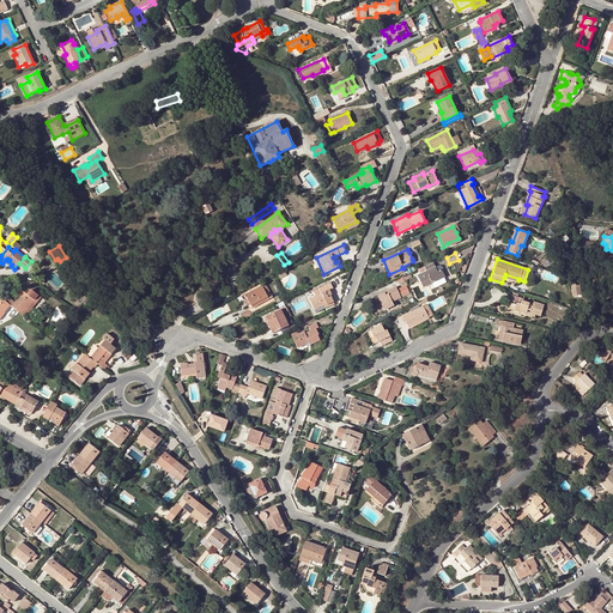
[(434,263),(431,265),(424,267),(426,271),(417,275),(423,287),(432,283),(444,278),(441,269),(437,272),(434,263)]
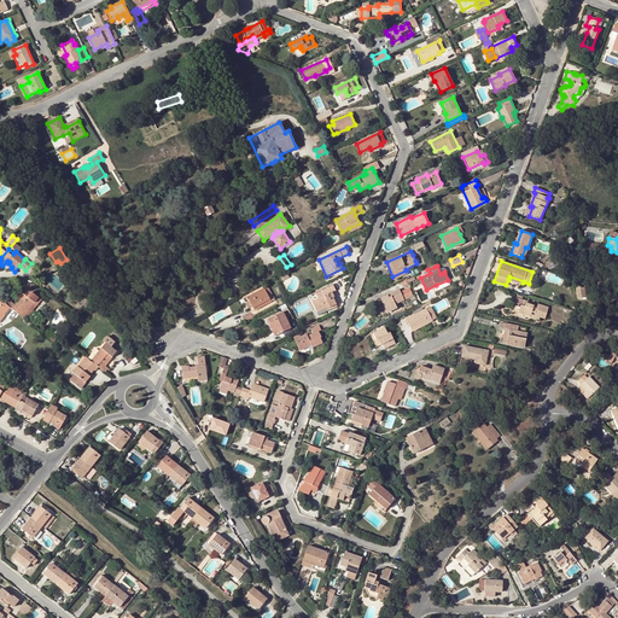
[(448,280),(436,285),(438,290),(450,284),(448,280)]
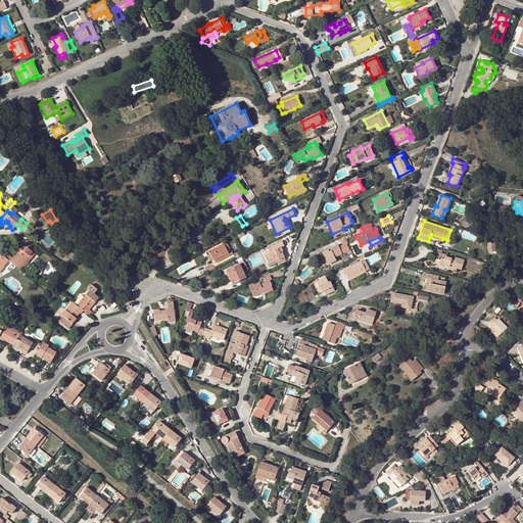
[(274,250),(269,252),(264,255),(270,267),(277,263),(277,262),(284,257),(281,252),(283,251),(281,247),(284,246),(282,241),(272,246),(274,250)]
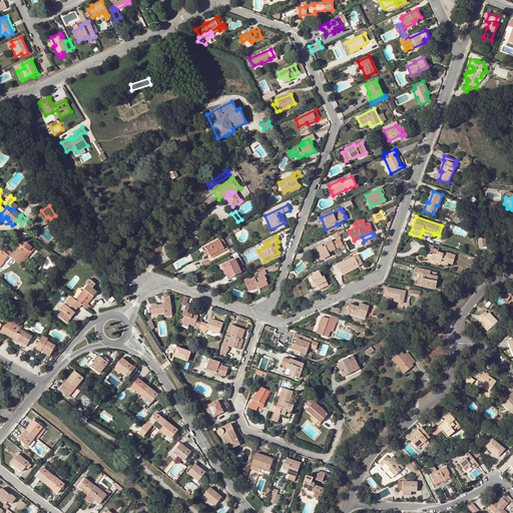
[(207,245),(204,246),(208,253),(211,258),(227,248),(224,242),(221,244),(218,239),(207,245)]
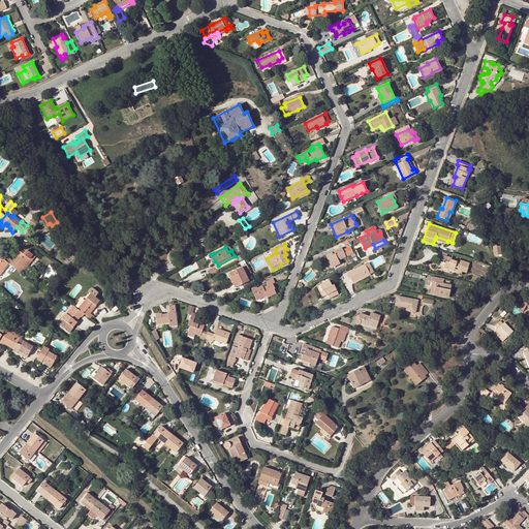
[(325,255),(327,258),(329,258),(333,267),(340,263),(338,260),(350,254),(346,248),(343,250),(341,247),(334,251),(335,253),(333,254),(332,252),(325,255)]
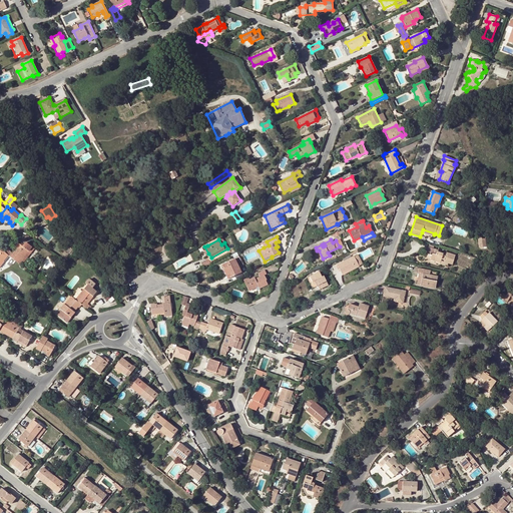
[(17,247),(10,257),(17,263),(19,265),(24,258),(32,247),(26,242),(23,246),(17,242),(15,245),(17,247)]
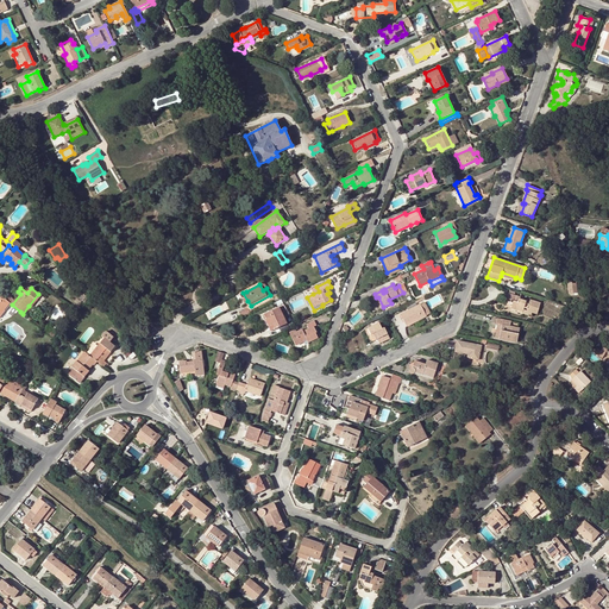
[(29,306),(23,314),(25,315),(41,295),(38,294),(29,306)]
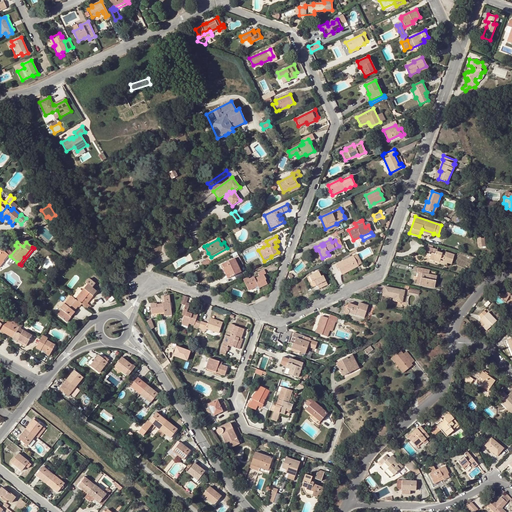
[(437,250),(427,247),(426,251),(431,253),(429,259),(446,265),(447,263),(451,264),(454,255),(445,252),(445,254),(444,255),(441,254),(442,253),(436,251),(437,250)]
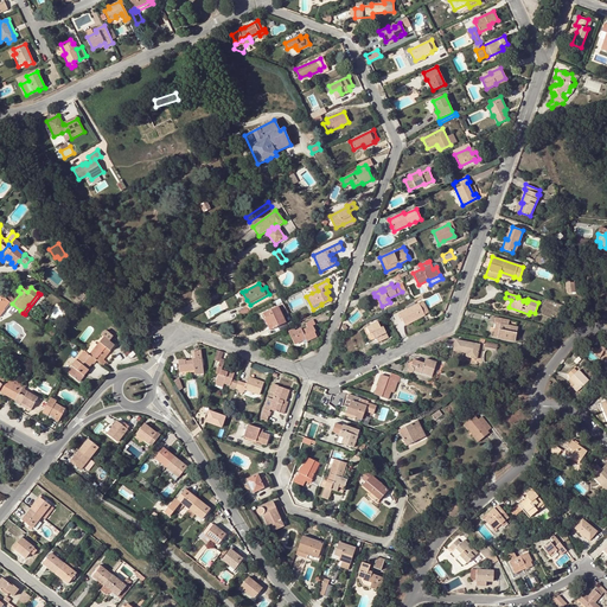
[(0,314),(5,310),(4,310),(10,302),(0,294),(0,314)]
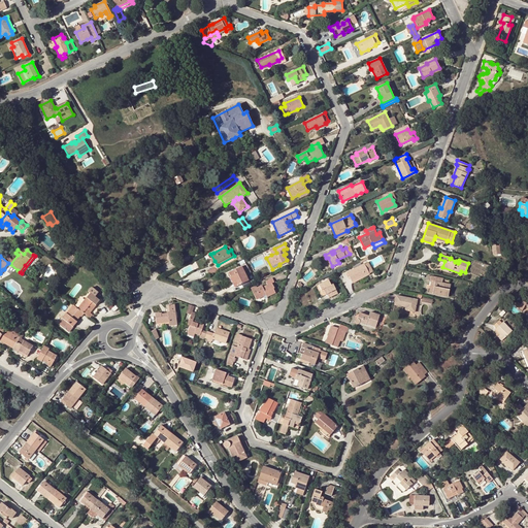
[(368,262),(364,264),(369,273),(373,271),(368,262)]
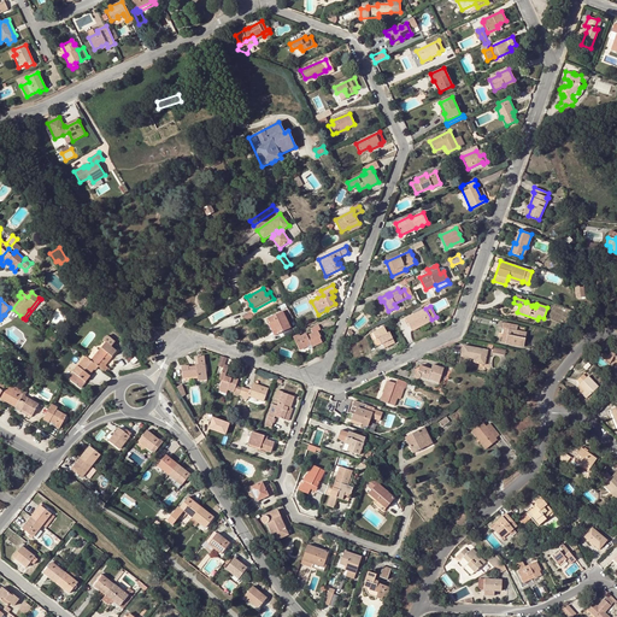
[(425,307),(406,318),(412,331),(432,321),(432,319),(425,309),(425,307)]
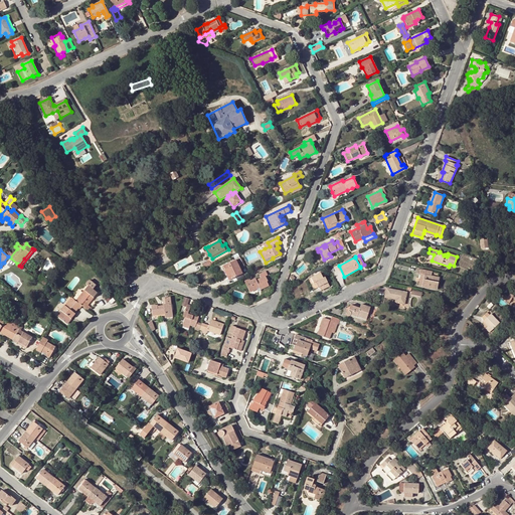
[(223,266),(225,269),(227,268),(232,278),(242,274),(235,260),(223,266)]
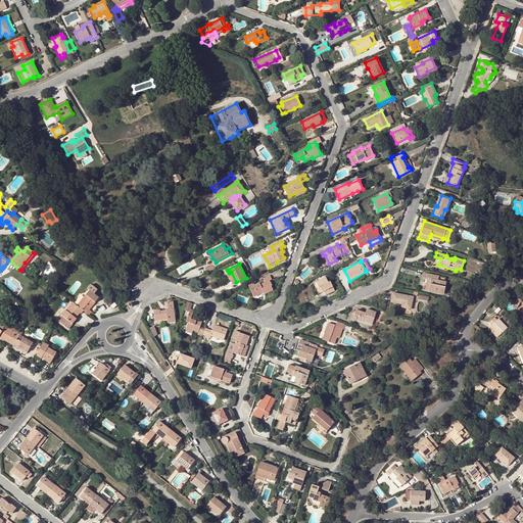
[(233,284),(236,282),(231,272),(229,273),(228,274),(233,284)]
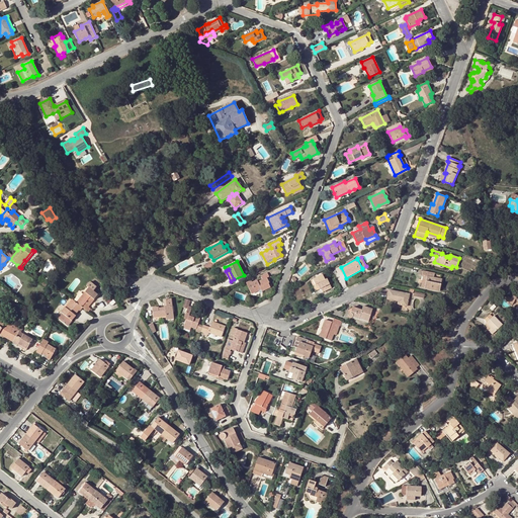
[(422,275),(423,275),(426,276),(424,288),(439,291),(441,279),(433,277),(434,273),(423,270),(422,275)]
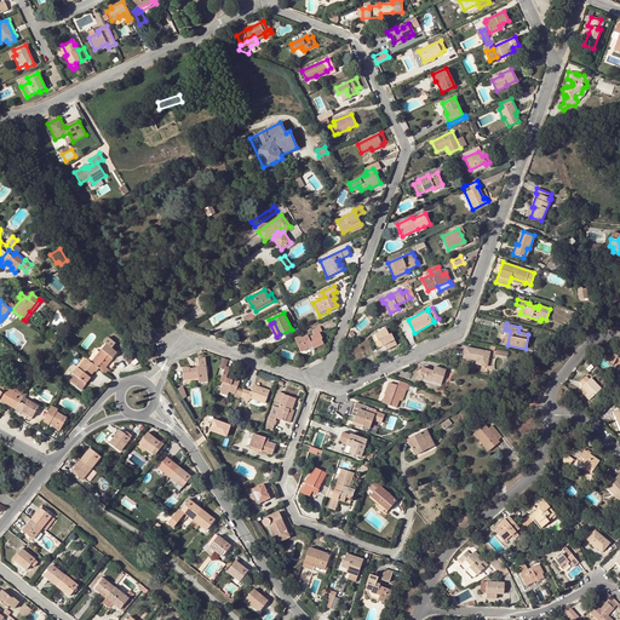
[(303,356),(310,351),(310,350),(314,349),(323,344),(321,339),(321,338),(319,333),(322,331),(320,326),(311,329),(314,334),(308,337),(306,336),(300,338),(300,336),(294,338),(303,356)]
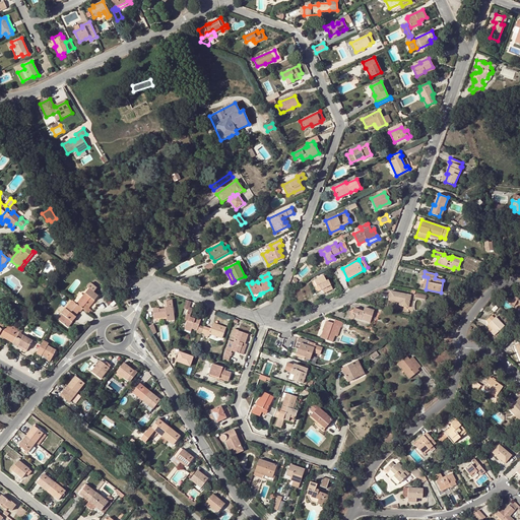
[(314,280),(316,285),(318,284),(321,289),(322,289),(324,293),(332,288),(328,280),(326,280),(323,275),(314,280)]
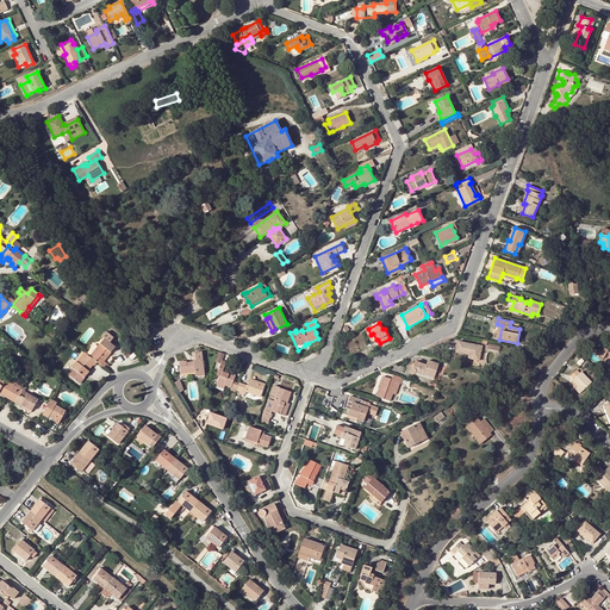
[(104,338),(89,356),(97,362),(105,369),(107,366),(104,361),(116,347),(110,342),(113,338),(106,332),(103,336),(104,338)]
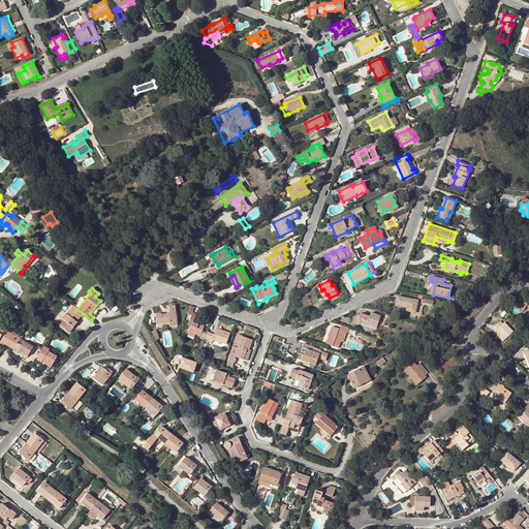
[(395,305),(406,308),(409,309),(409,311),(415,312),(417,300),(397,296),(395,305)]
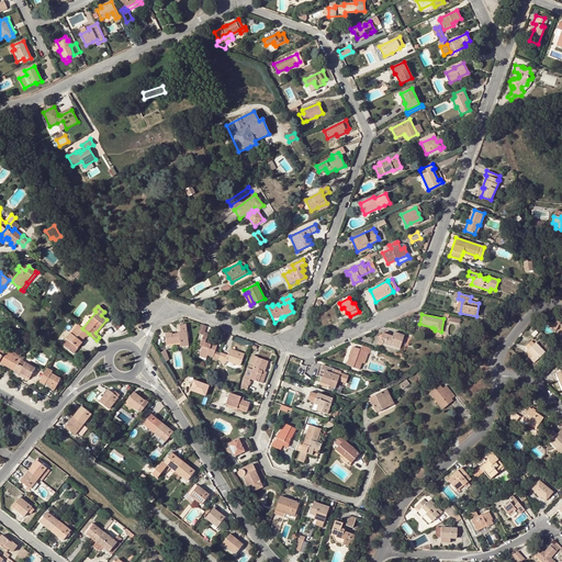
[(206,326),(201,324),(198,334),(203,335),(204,333),(206,326)]
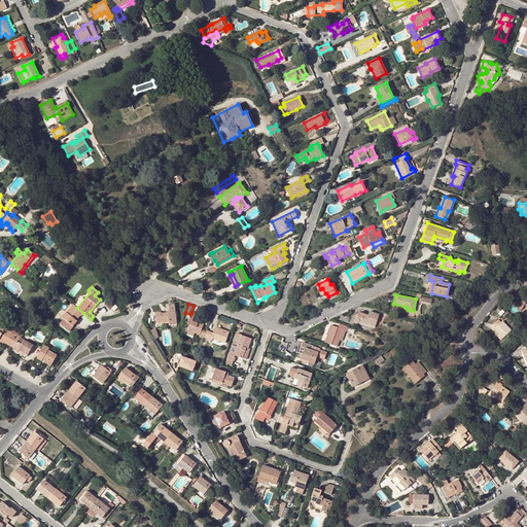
[(73,326),(71,325),(76,320),(80,316),(83,313),(77,308),(73,305),(62,317),(58,314),(54,319),(69,331),(73,326)]
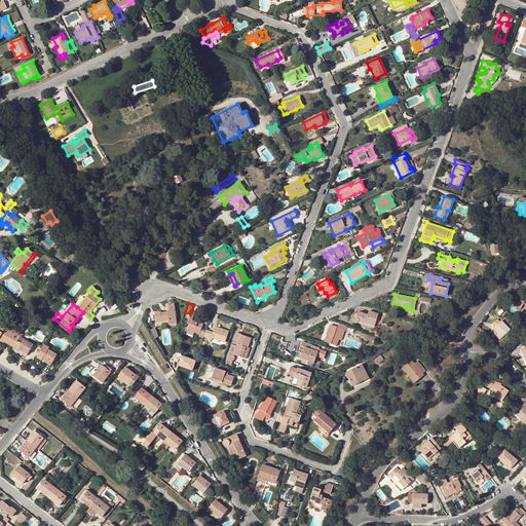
[(161,312),(155,312),(156,322),(167,321),(168,324),(176,324),(174,304),(168,304),(170,310),(167,311),(167,312),(161,313),(161,312)]
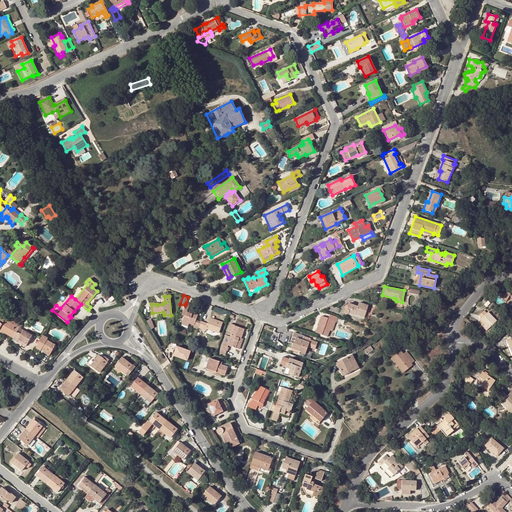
[(368,306),(359,302),(357,306),(348,303),(346,309),(345,309),(344,309),(344,310),(344,311),(343,313),(344,314),(345,314),(346,314),(347,314),(348,314),(349,313),(355,315),(355,314),(364,317),(368,306)]
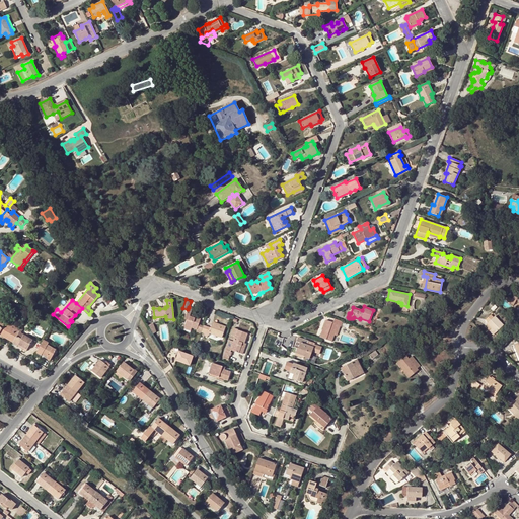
[(187,320),(184,326),(191,329),(192,327),(196,329),(196,331),(201,334),(201,332),(203,325),(199,323),(201,318),(192,315),(192,317),(189,316),(192,308),(189,307),(188,309),(183,319),(187,320)]
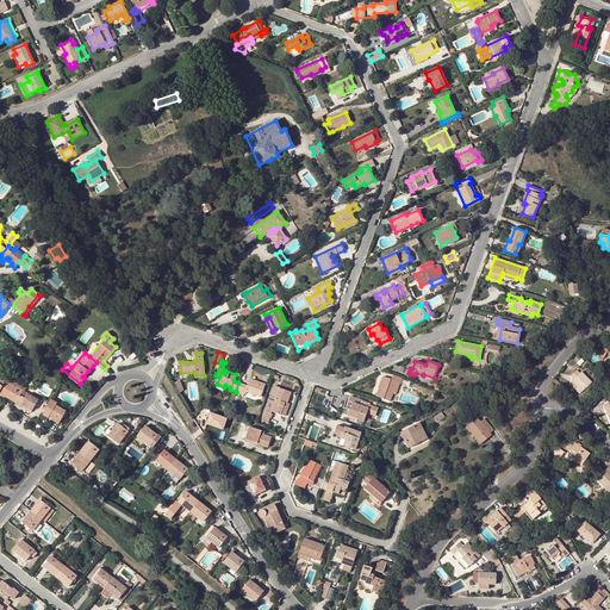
[(572,381),(578,386),(583,392),(591,383),(580,373),(579,374),(577,371),(571,377),(574,379),(572,381)]
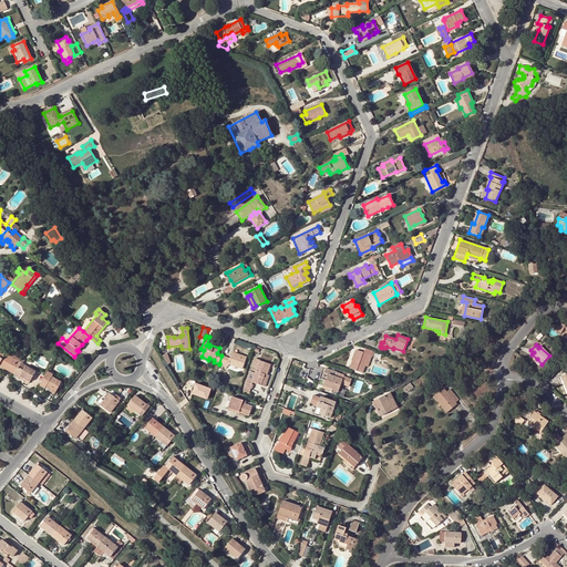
[(373,356),(374,351),(364,349),(363,352),(356,350),(349,368),(362,373),(364,366),(369,354),(371,354),(373,356)]
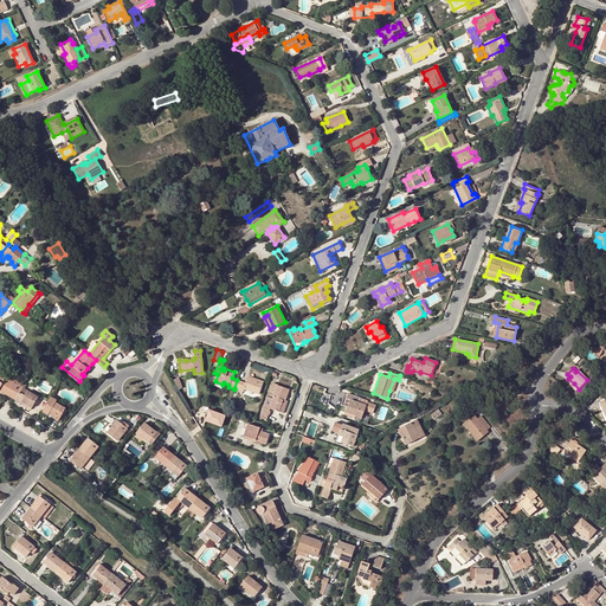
[(0,388),(4,392),(2,393),(15,400),(23,388),(24,386),(7,375),(5,378),(0,375),(0,388)]
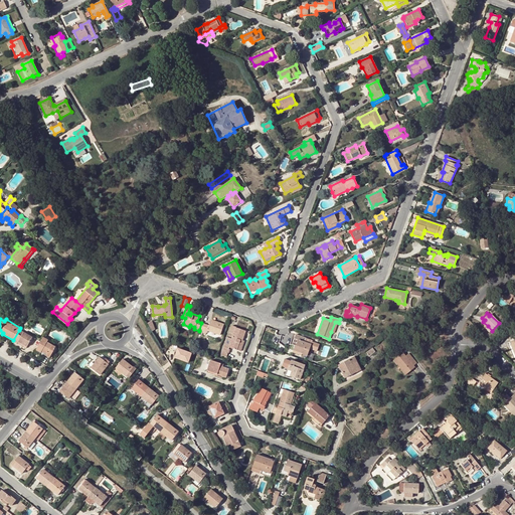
[(155,329),(152,320),(147,323),(152,332),(155,329)]
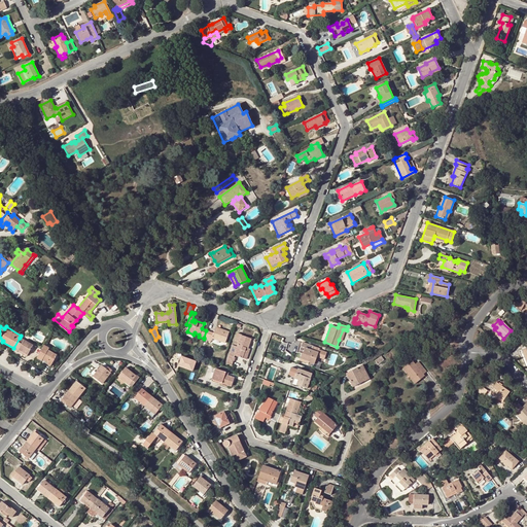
[(213,334),(206,330),(204,338),(207,339),(207,341),(210,342),(212,338),(225,343),(229,331),(215,327),(213,334)]
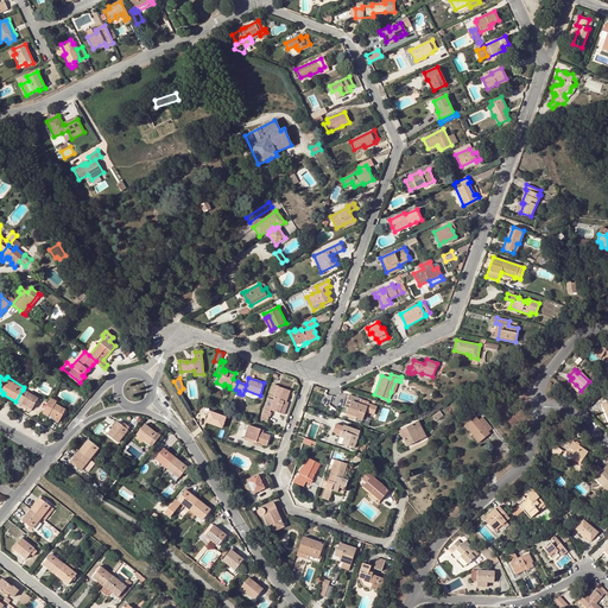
[(278,387),(276,394),(273,400),(270,399),(267,398),(264,410),(270,412),(271,410),(280,413),(284,401),(285,401),(290,391),(278,387)]
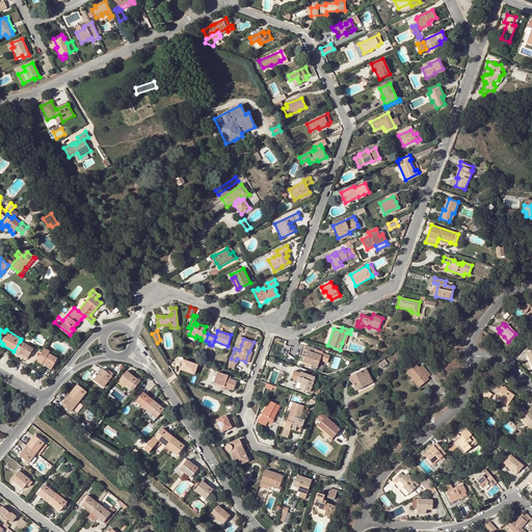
[(33,348),(20,341),(14,351),(12,352),(18,354),(19,353),(24,356),(23,357),(26,360),(33,348)]
